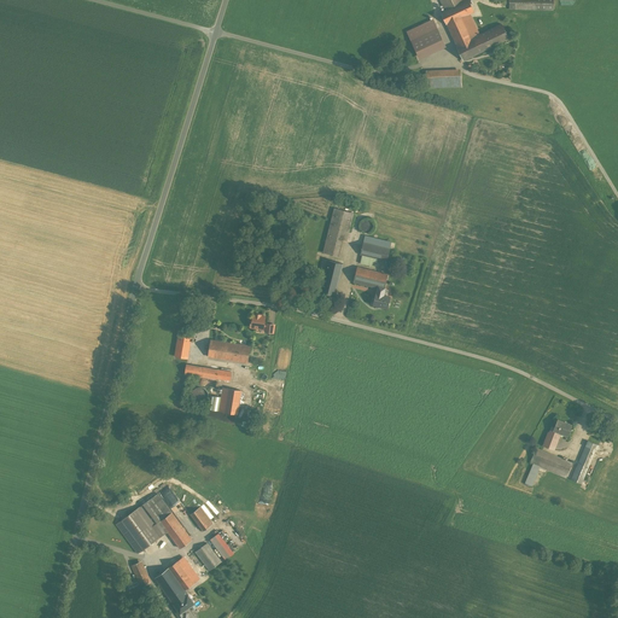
[(439,0),(445,10),(464,1),(462,0),(439,0)]
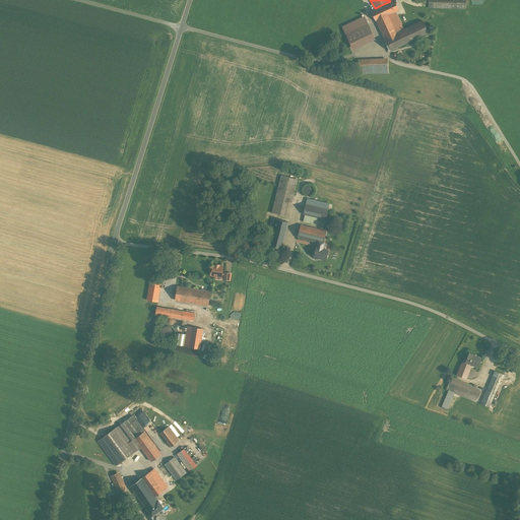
[(376,19),(384,38),(403,29),(395,11),(398,10),(394,0),(392,0),(390,1),(375,8),(371,10),(376,20),(376,19)]
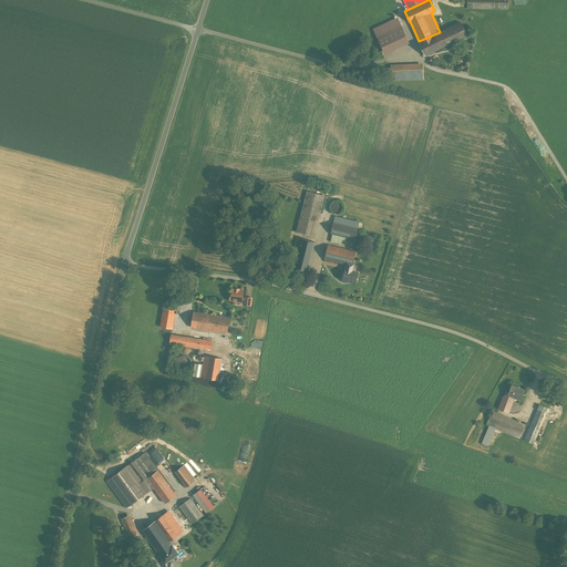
[(393,20),(373,29),(384,54),(409,43),(398,18),(393,20)]
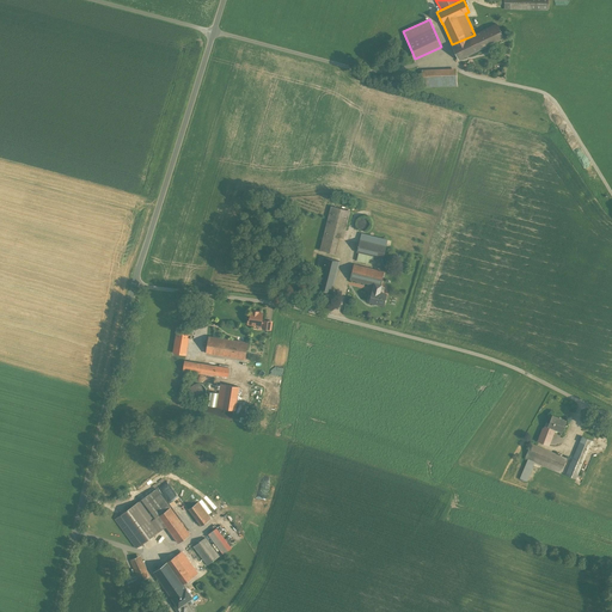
[(452,44),(452,46),(458,59),(487,46),(485,44),(496,38),(497,41),(503,38),(497,24),(475,35),(452,44)]
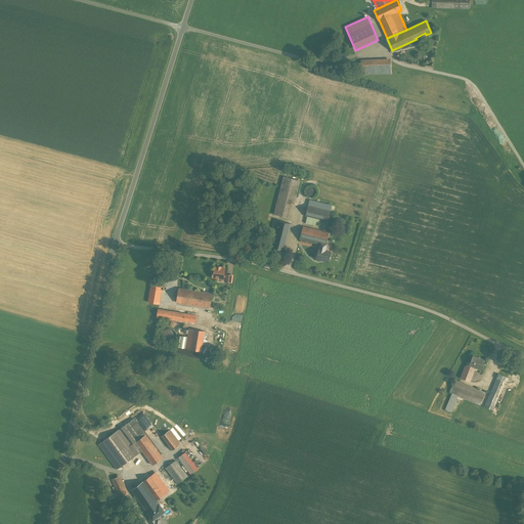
[(361,60),(361,75),(391,74),(390,59),(361,60)]
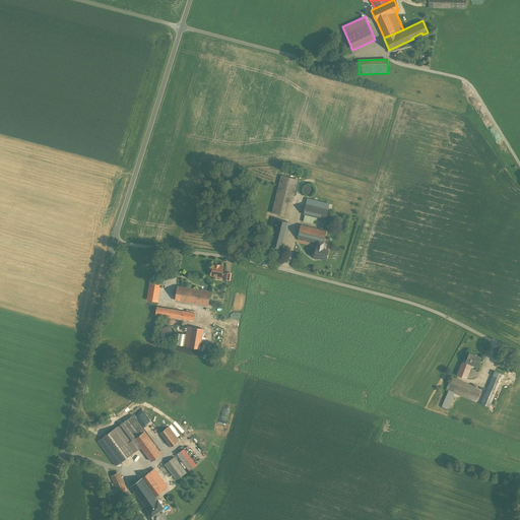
[(299,175),(281,171),(272,207),(285,211),(288,198),(293,199),(299,175)]
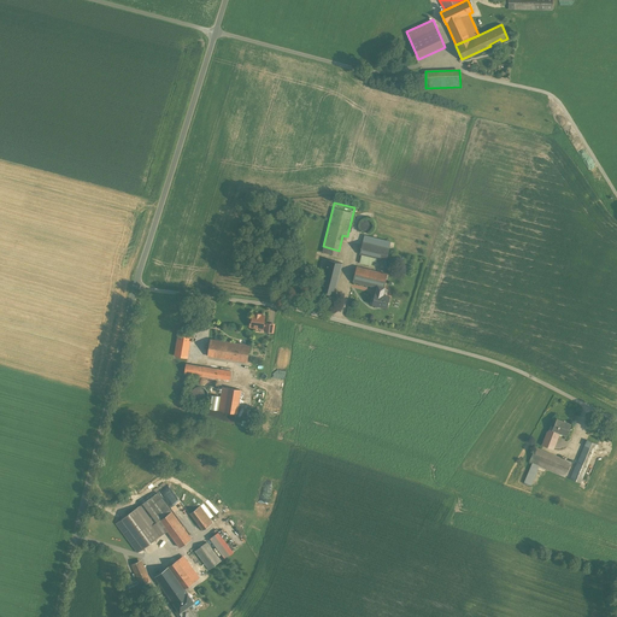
[(374,215),(371,213),(369,212),(366,212),(364,213),(362,216),(360,218),(359,221),(360,223),(362,225),(363,227),(366,228),(369,228),(372,227),(374,225),(375,223),(376,221),(375,217),(374,215)]
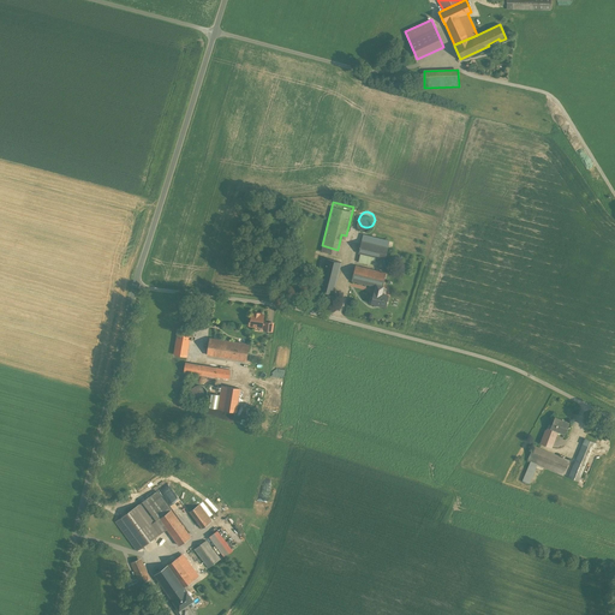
[(389,243),(364,236),(360,248),(387,255),(389,243)]
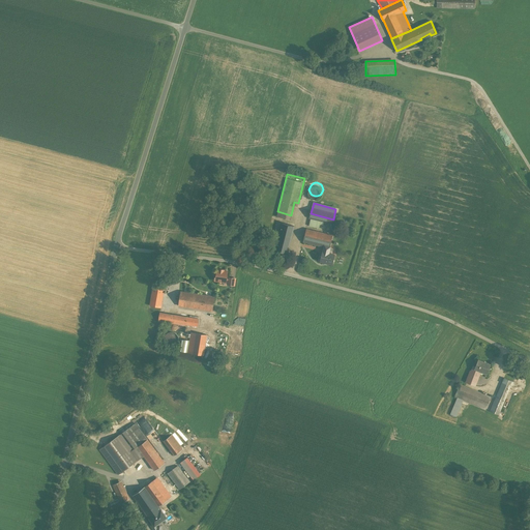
[(295,223),(284,219),(277,246),(289,249),(295,223)]
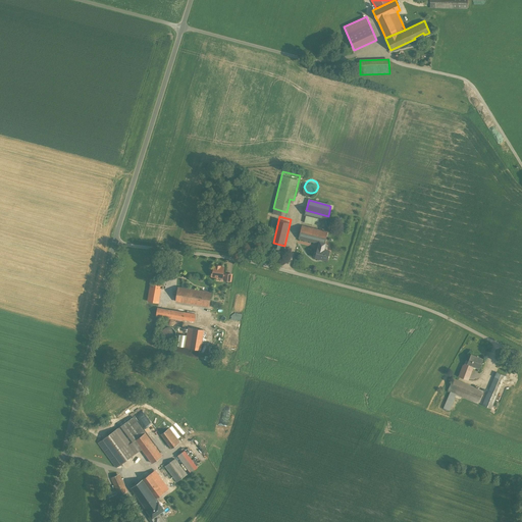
[(329,228),(304,221),(300,236),(319,240),(316,255),(328,258),(330,247),(324,246),(329,228)]
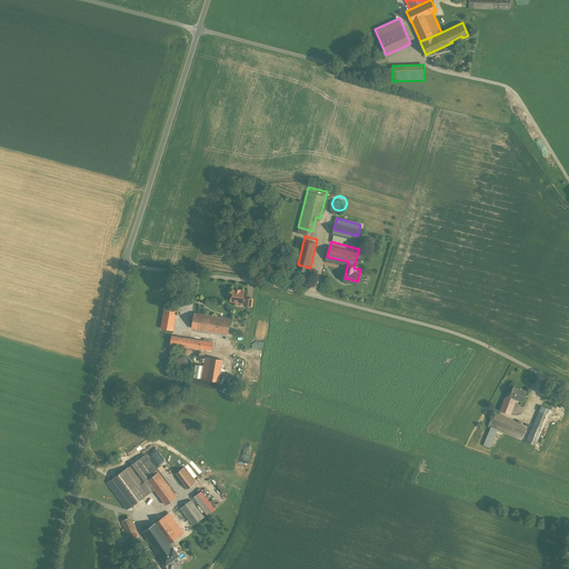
[(246,289),(232,287),(231,298),(245,300),(245,303),(252,305),(253,296),(245,295),(246,289)]
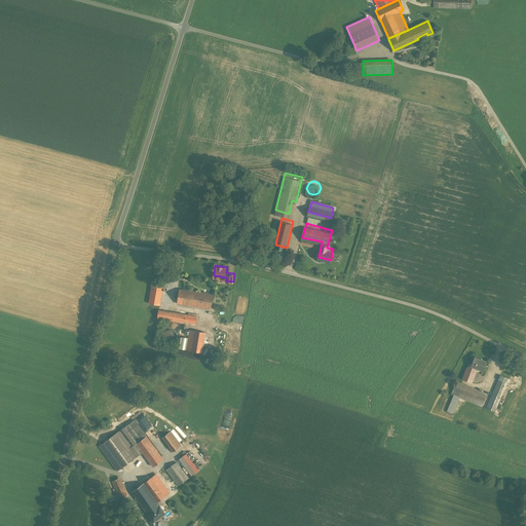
[(164,283),(152,280),(149,299),(161,301),(164,283)]
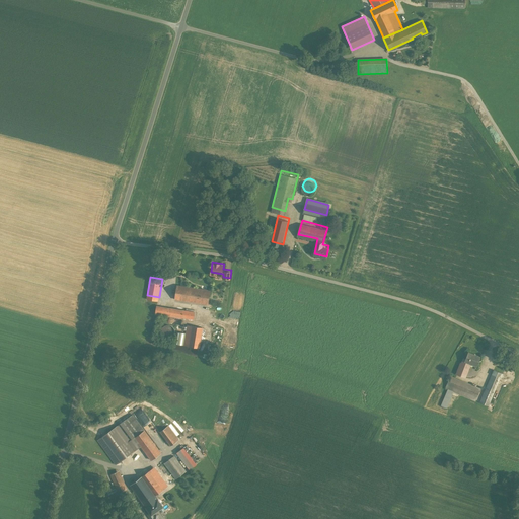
[(210,290),(176,285),(174,300),(208,305),(210,290)]
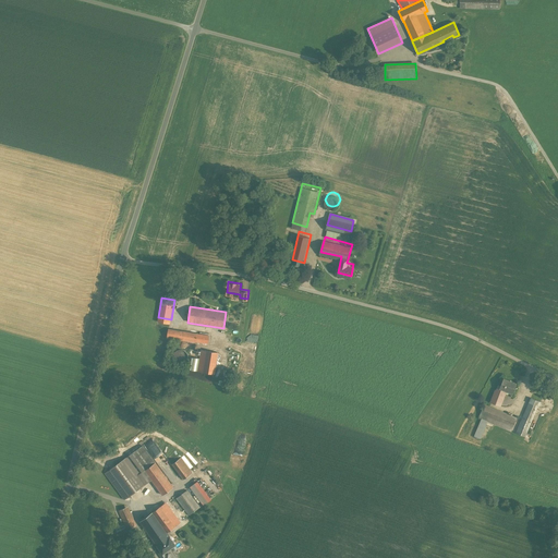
[(209,335),(169,328),(168,337),(208,343),(209,335)]
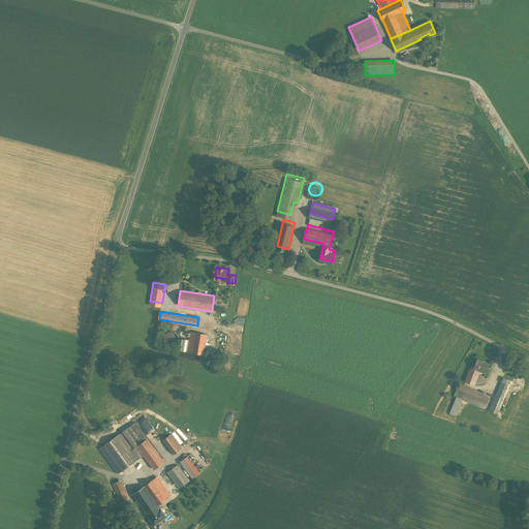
[(174,331),(173,331),(169,331),(168,332),(166,334),(165,336),(164,339),(165,340),(166,342),(167,343),(169,345),(172,345),(175,345),(176,344),(178,342),(180,340),(180,337),(179,335),(178,333),(176,332),(174,331)]
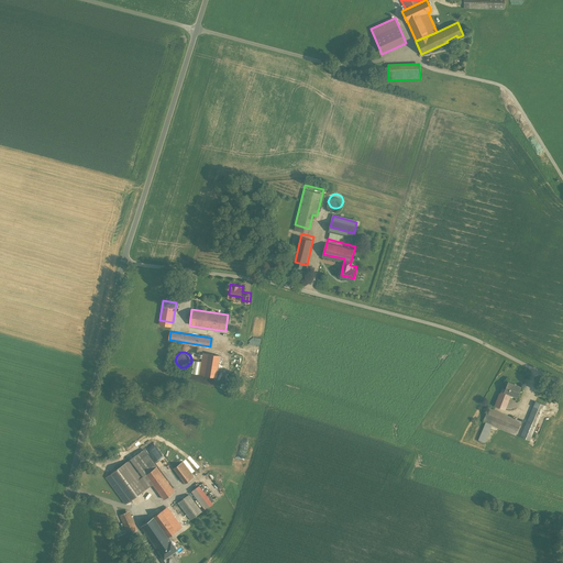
[(220,355),(202,353),(199,374),(217,376),(220,355)]
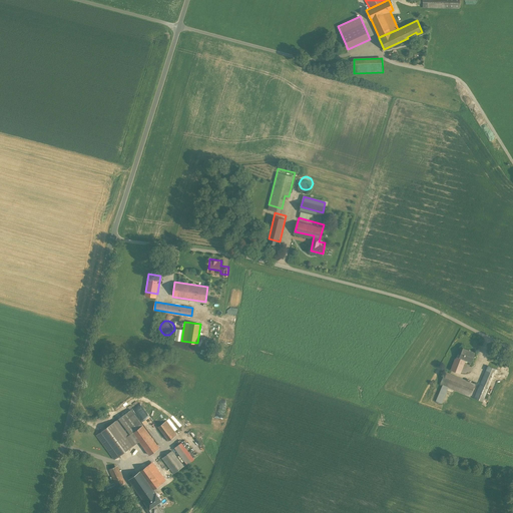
[(474,353),(463,348),(460,355),(458,355),(456,360),(455,359),(451,370),(460,373),(465,359),(471,362),(474,353)]
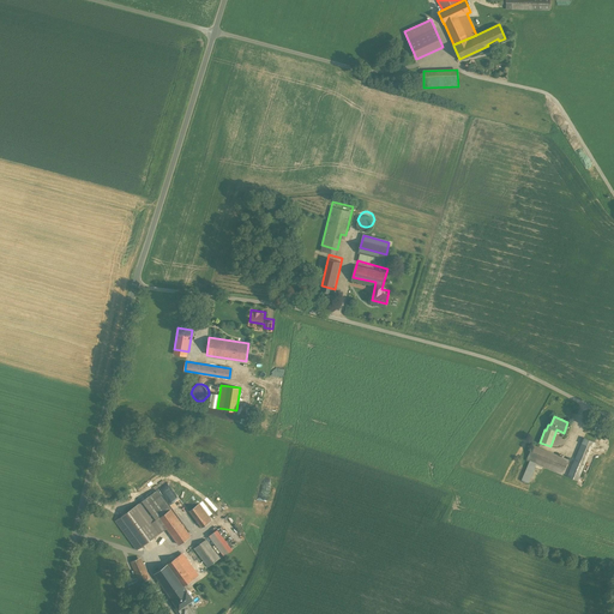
[(595,443),(584,438),(569,476),(578,481),(591,446),(593,447),(595,443)]
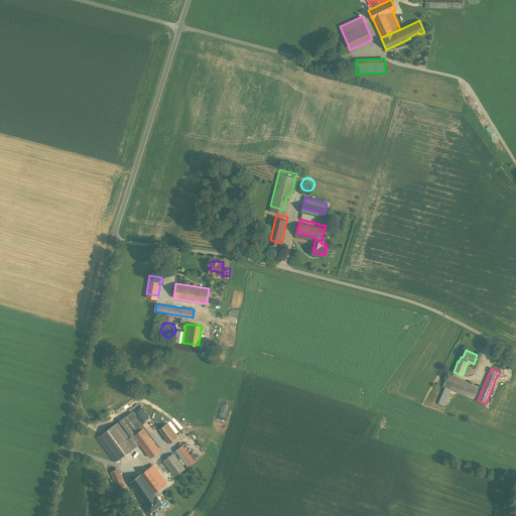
[(478,387),(447,374),(442,386),(445,387),(438,404),(443,406),(450,389),(473,399),(478,387)]
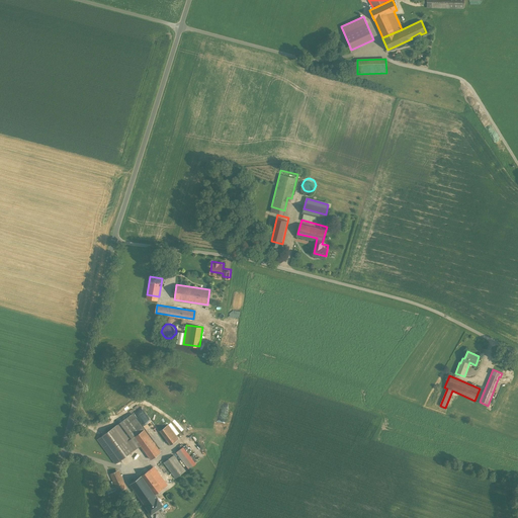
[(158,430),(142,407),(137,411),(140,416),(145,413),(147,416),(145,418),(148,421),(147,421),(152,427),(154,425),(158,430)]
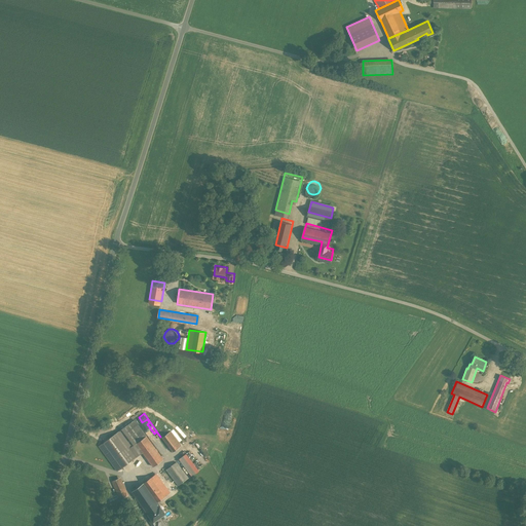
[(161,459),(132,420),(101,444),(119,468),(137,456),(129,446),(134,443),(151,466),(161,459)]
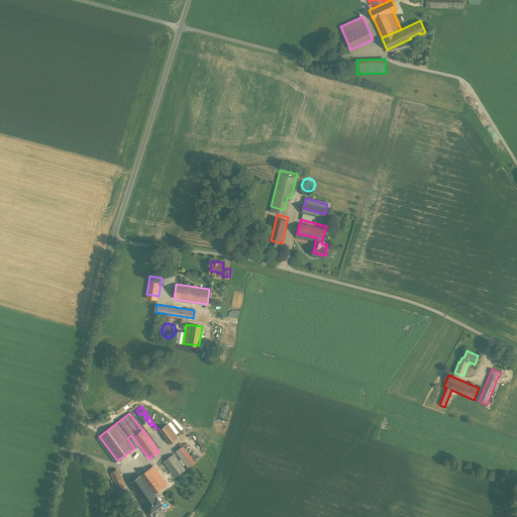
[(168,423),(159,429),(170,443),(178,436),(168,423)]
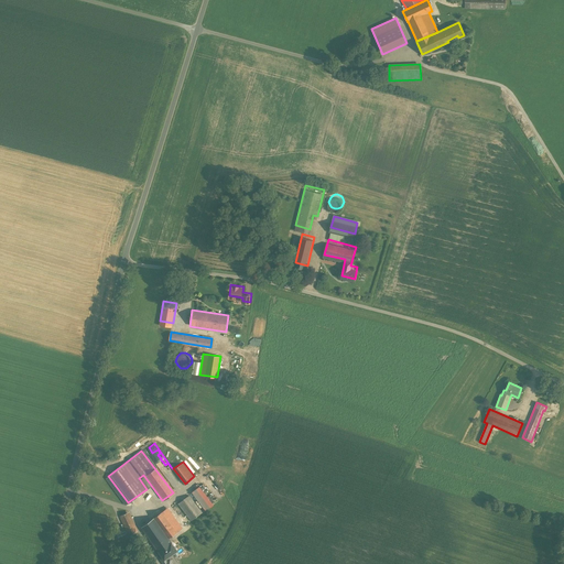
[(213,505),(197,486),(190,492),(205,510),(213,505)]
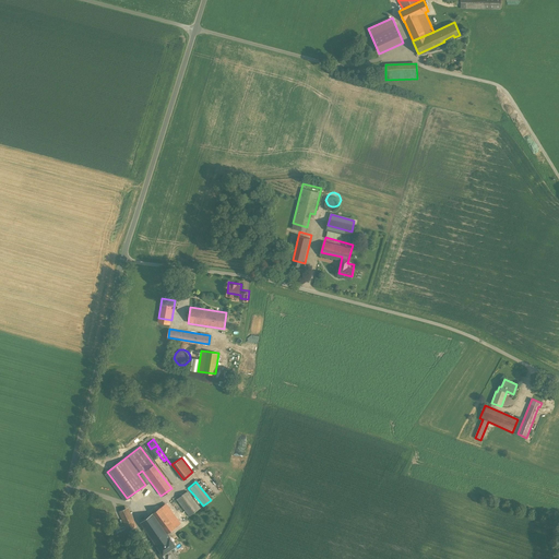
[(187,490),(175,500),(188,518),(200,508),(187,490)]
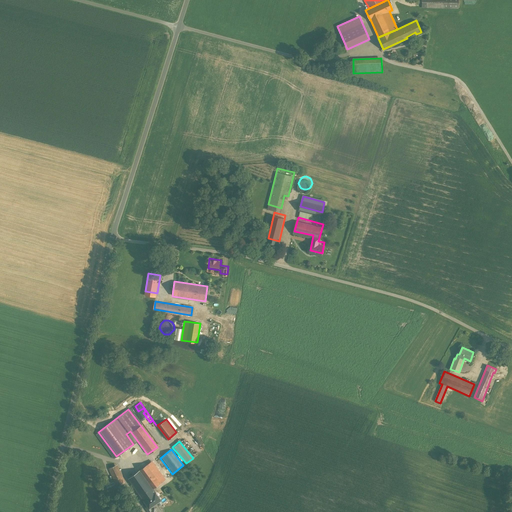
[(149,462),(127,477),(149,508),(162,499),(154,487),(162,480),(149,462)]
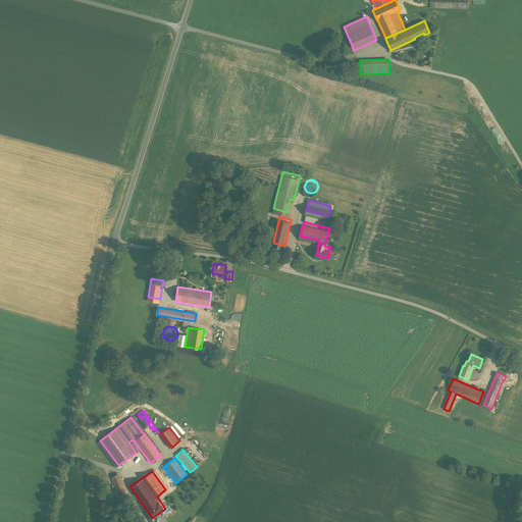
[(126,490),(119,473),(111,476),(118,493),(126,490)]
